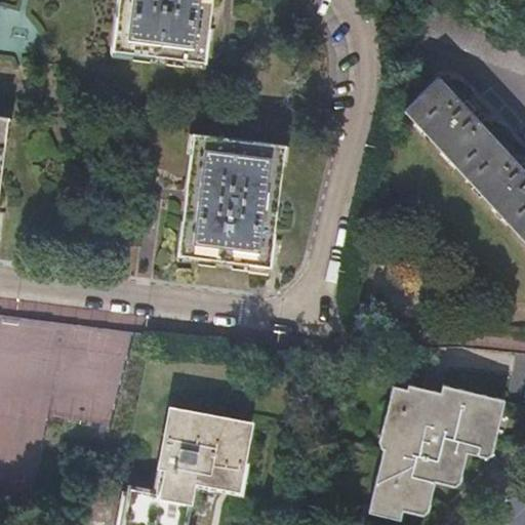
[(115,0),(109,50),(202,62),(209,0),(115,0)]
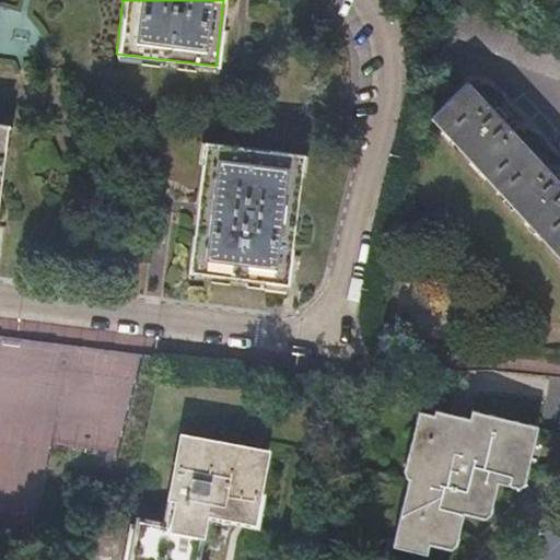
[(458,94),(436,72),(426,106),(435,116),(431,120),(559,257),(559,181),(558,179),(556,181),(503,125),(505,123),(497,113),(494,115),(467,86),(458,94)]
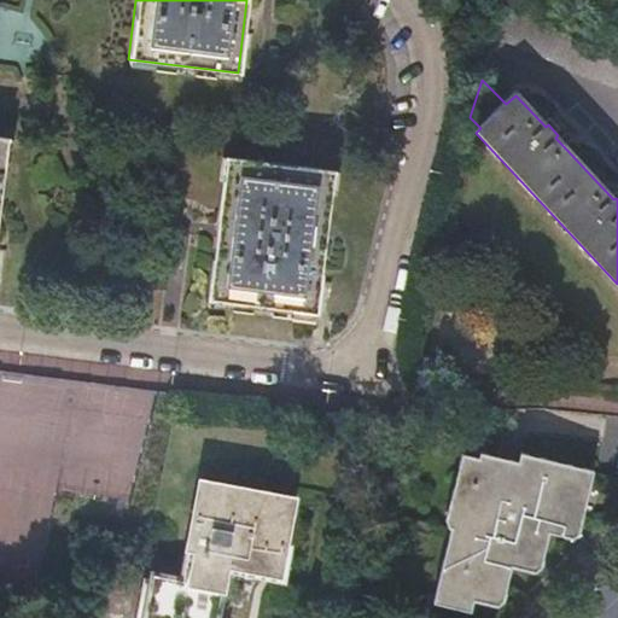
[(551,122),(548,124),(558,135),(560,133),(551,122)]
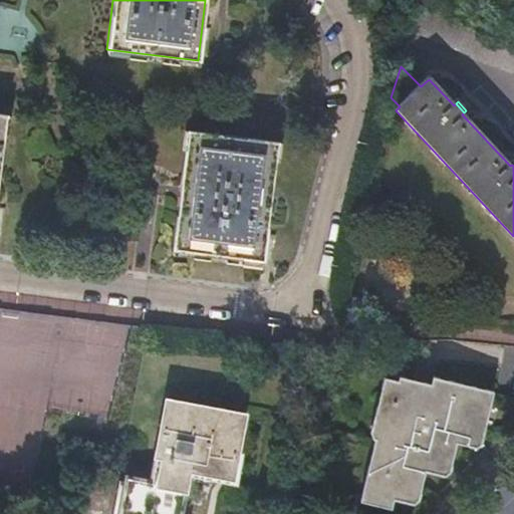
[(0,116),(0,188),(8,118),(0,116)]
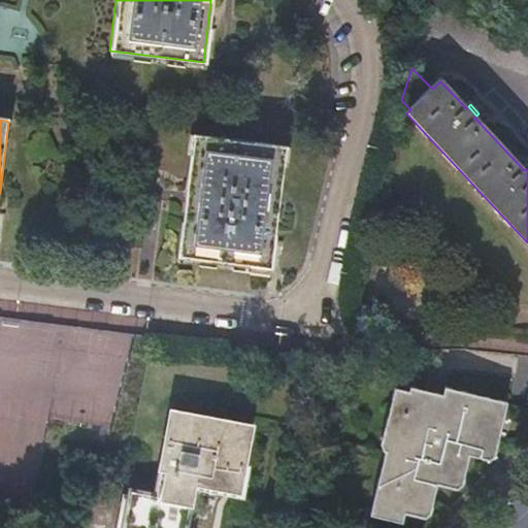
[(194,137),(178,260),(270,270),(286,150),(194,137)]
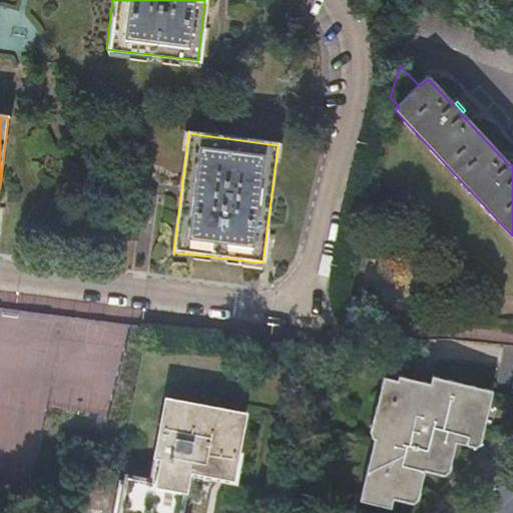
[(379,439),(374,438),(359,500),(391,508),(393,498),(405,501),(408,491),(419,493),(424,471),(436,474),(439,462),(449,465),(455,442),(458,443),(467,445),(470,434),(482,436),(492,391),(431,376),(429,383),(398,376),(397,380),(383,377),(371,427),(381,429),(379,439)]
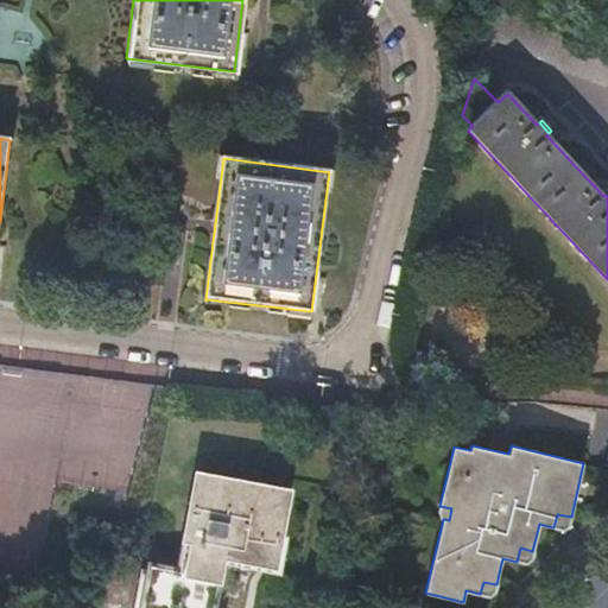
[(277,567),(282,536),(290,494),(200,476),(185,556),(194,558),(190,576),(182,574),(153,568),(152,574),(145,607),(215,607),(225,558),(247,562),(277,567)]
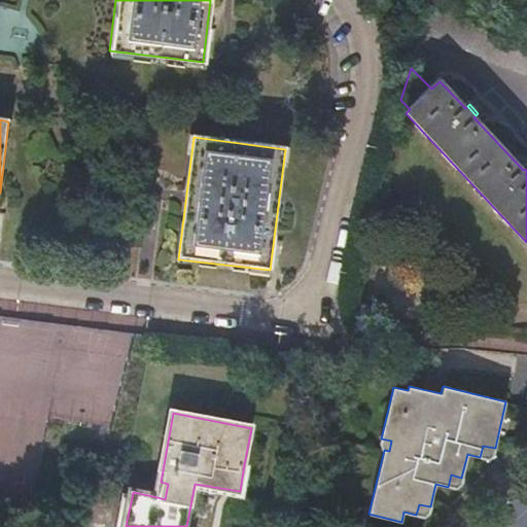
[(380,445),(384,450),(389,451),(391,441),(381,438),(380,445)]
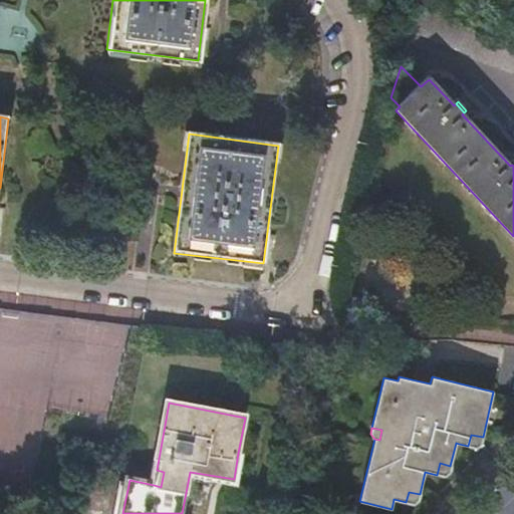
[(481,444),(483,437),(471,435),(468,446),(477,448),(481,444)]
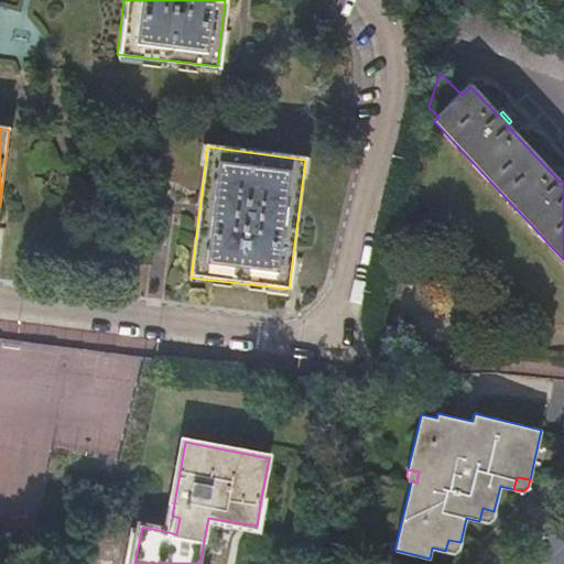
[(269,498),(261,497),(257,525),(229,521),(228,529),(263,534),(269,498)]
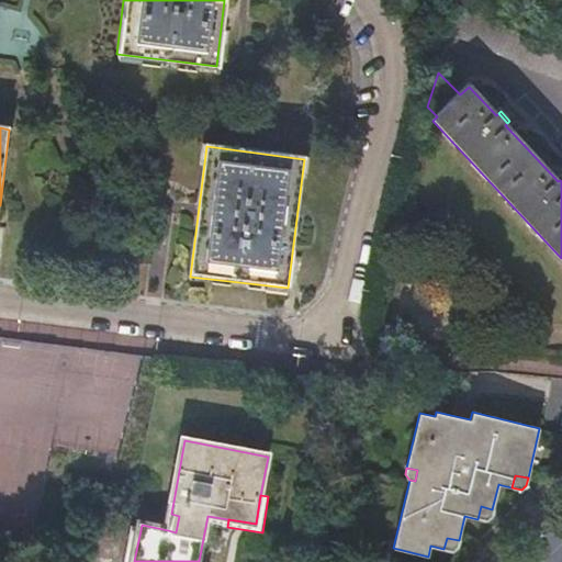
[(492,515),(492,509),(481,506),(478,519),(485,521),(492,515)]
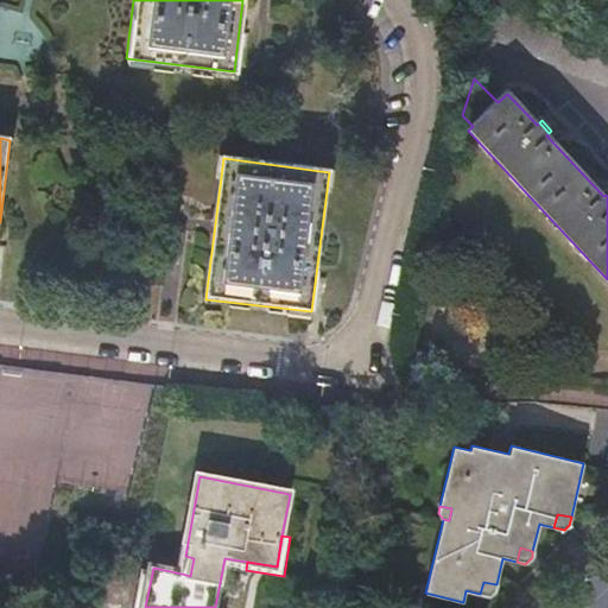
[(194,558),(185,556),(182,574),(190,576),(194,558)]
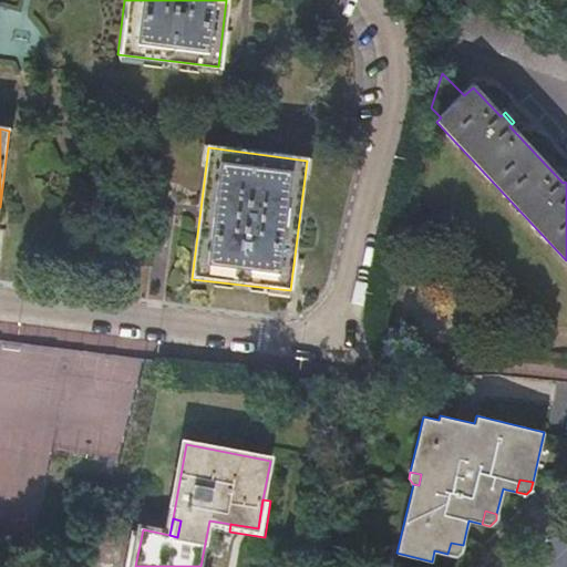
[(134,534),(127,566),(135,566),(142,535),(134,534)]
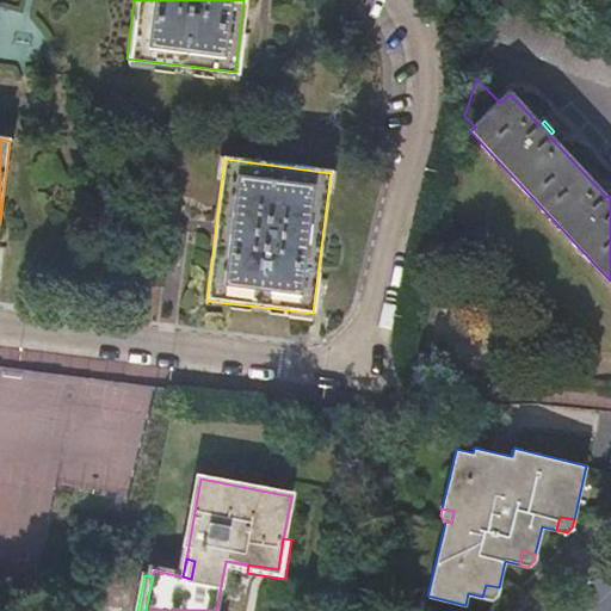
[(486,585),(482,597),(491,598),(497,593),(499,587),(486,585)]
